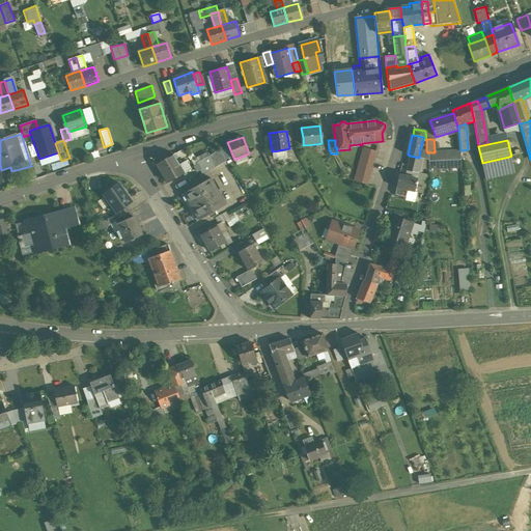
[(363,148),(354,180),(366,185),(375,151),(363,148)]
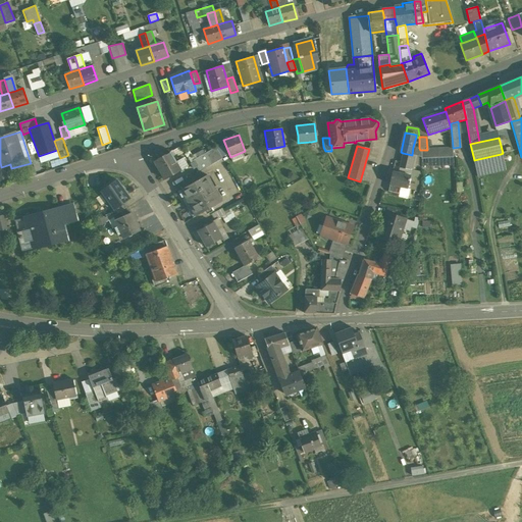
[(279,147),(267,149),(268,155),(280,153),(279,147)]
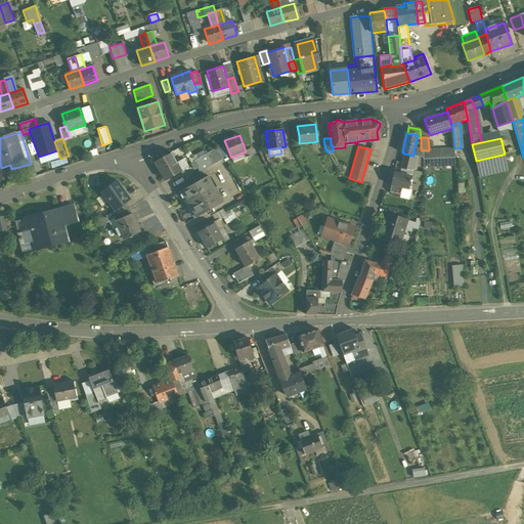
[(421,148),(415,147),(413,156),(416,157),(423,158),(423,150),(422,150),(421,148)]
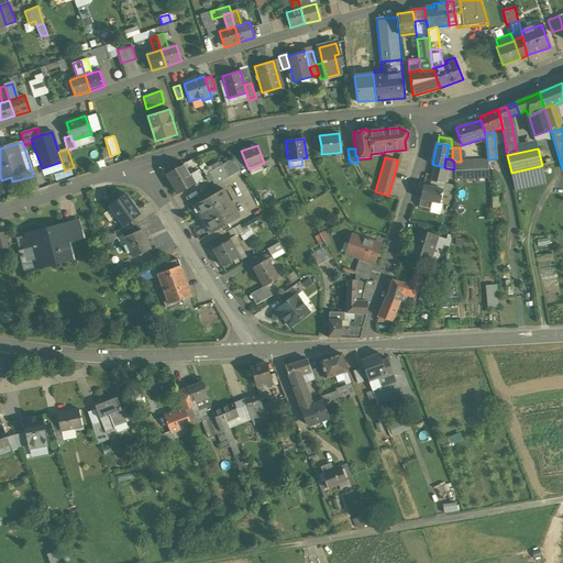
[(233,159),(220,166),(227,178),(240,172),(233,159)]
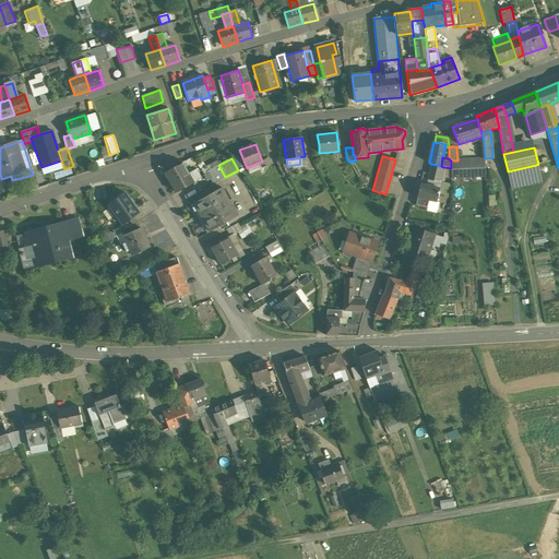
[(458,161),(451,161),(451,168),(451,170),(471,169),(471,159),(458,161)]
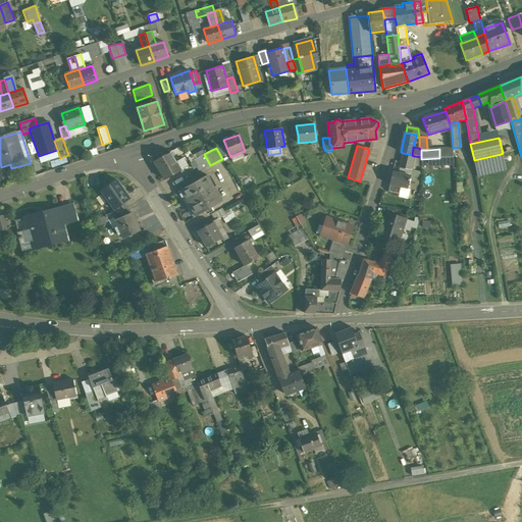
[(453,149),(439,149),(439,158),(447,158),(453,158),(453,149)]
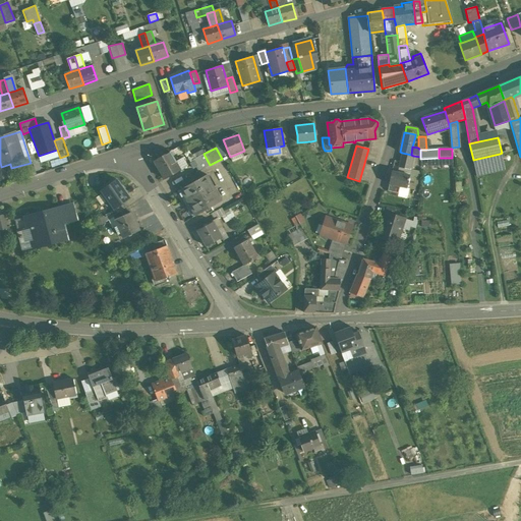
[(169,153),(153,161),(164,180),(180,171),(169,153)]
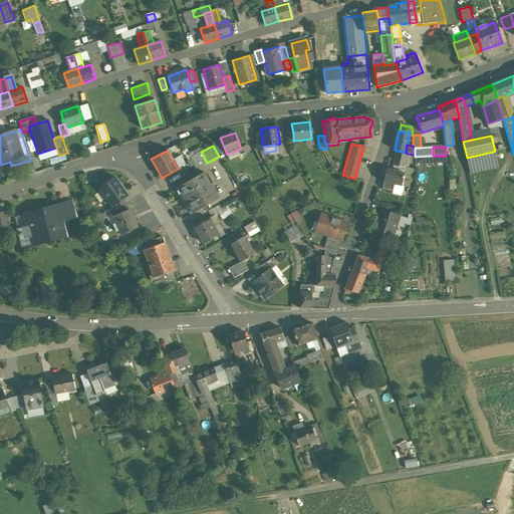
[(406,153),(397,151),(394,166),(405,169),(405,168),(408,154),(406,153)]
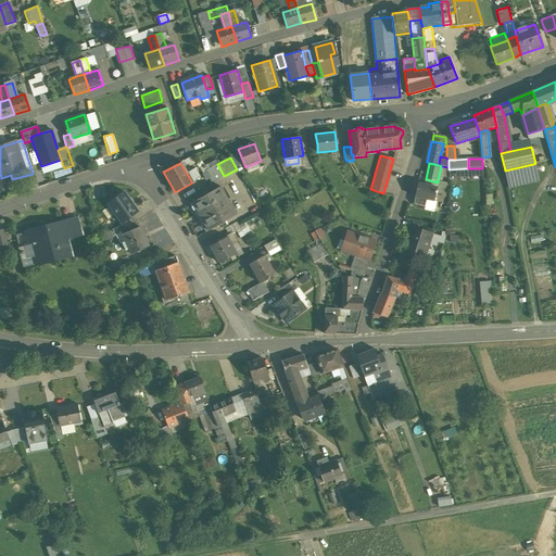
[(533,164),(505,171),(507,184),(536,177),(533,164)]
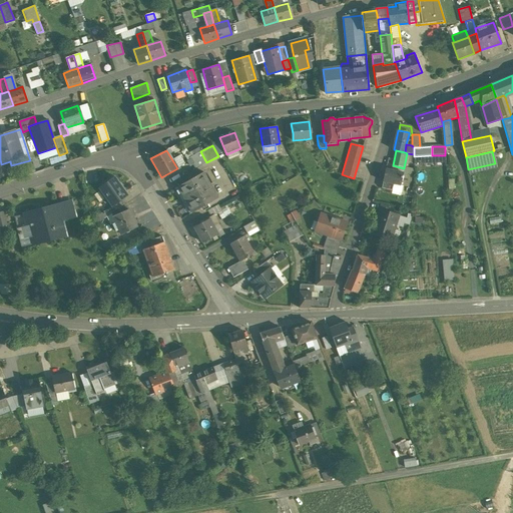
[(413,169),(404,167),(404,168),(403,172),(403,173),(400,185),(410,187),(413,169)]
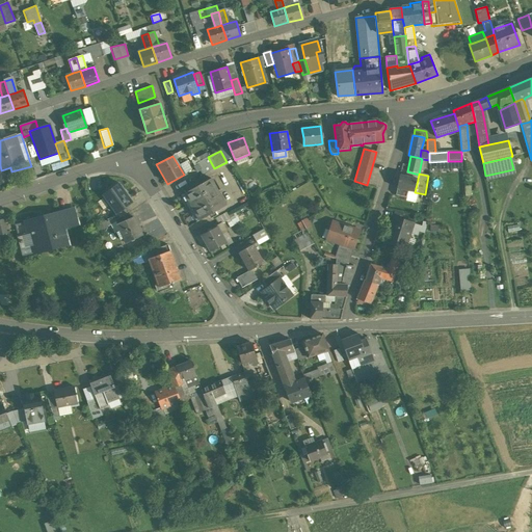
[(418,179),(399,176),(397,189),(408,191),(415,192),(418,180),(418,179)]
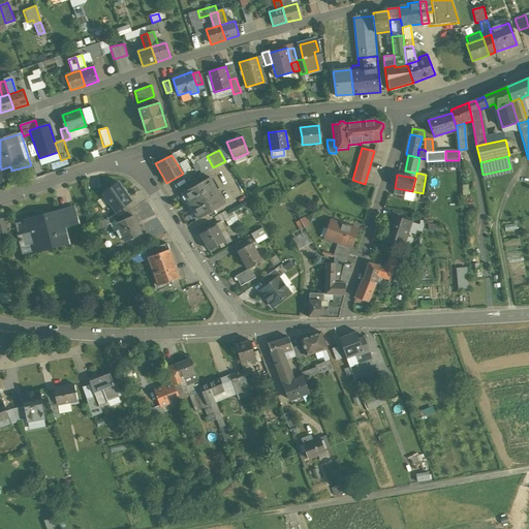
[(209,178),(183,193),(198,220),(224,205),(209,178)]
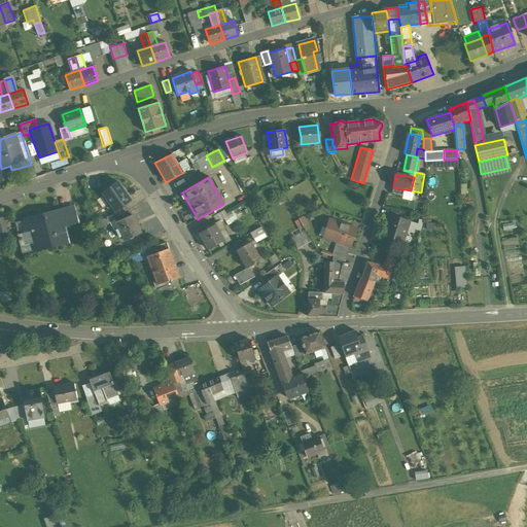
[(118,182),(102,194),(103,196),(109,203),(114,212),(115,212),(118,210),(131,201),(118,182)]
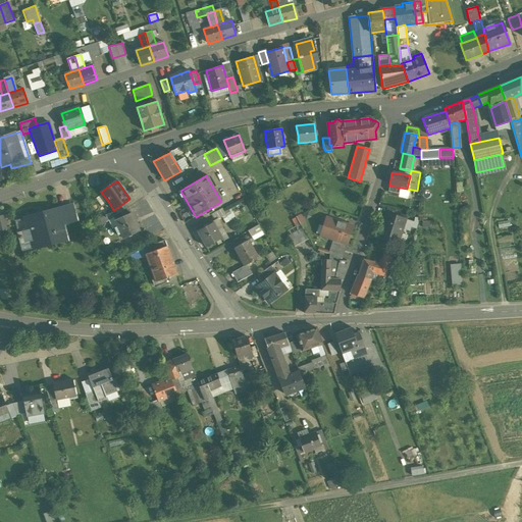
[(401,188),(389,186),(388,192),(400,194),(401,188)]
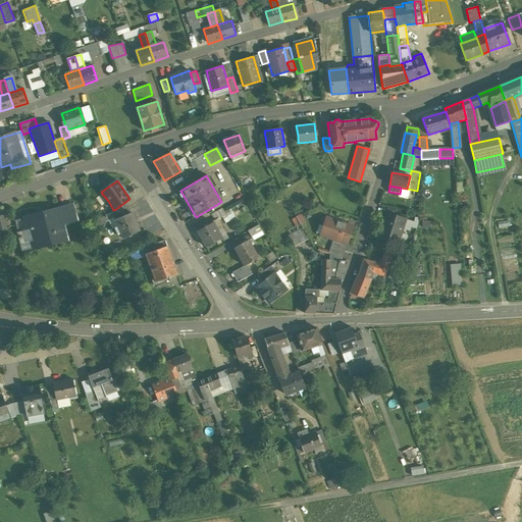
[(102,194),(96,198),(101,206),(108,201),(102,194)]
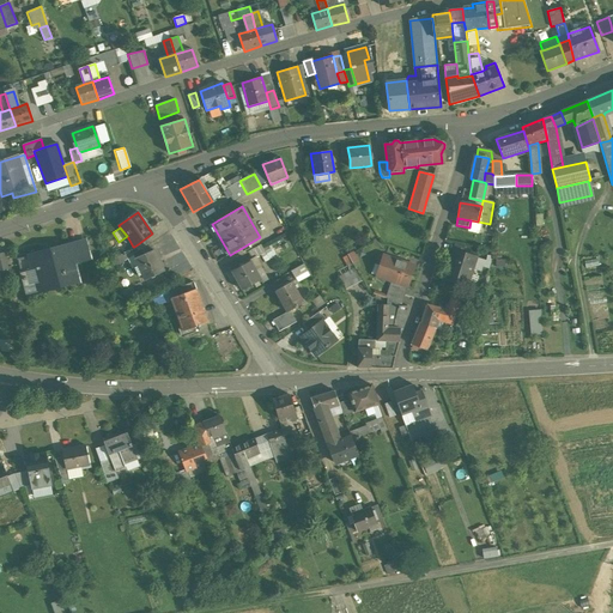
[(86,243),(70,248),(73,263),(90,260),(86,243)]
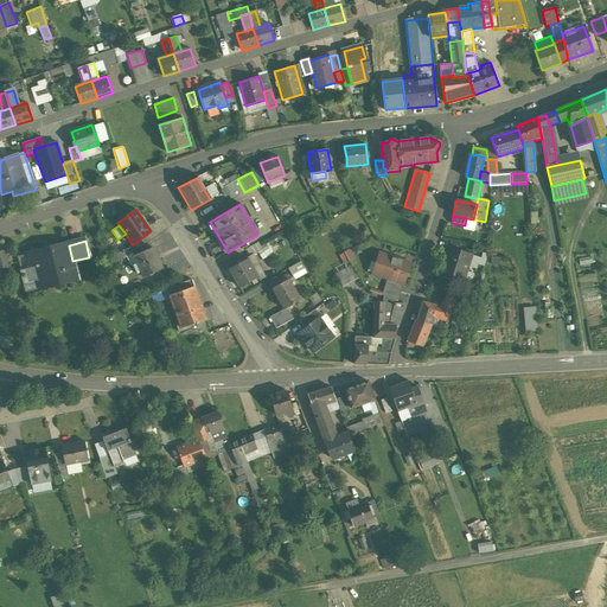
[(132,244),(123,250),(127,256),(140,247),(136,242),(133,244),(132,244)]
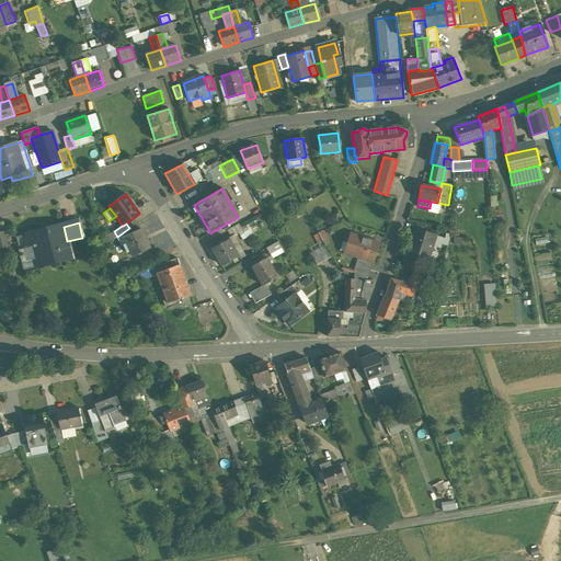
[(238,225),(227,230),(231,237),(242,231),(238,225)]
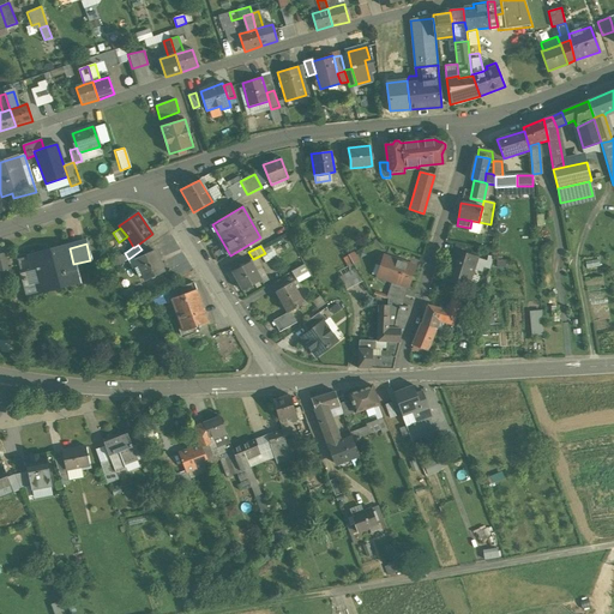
[(363,247),(348,256),(353,264),(367,256),(363,247)]
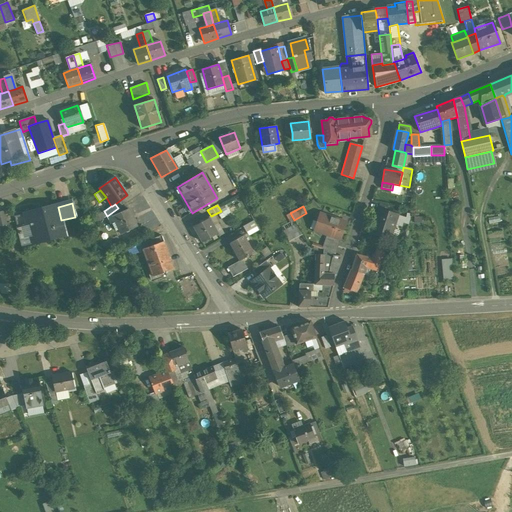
[(58,207),(38,212),(37,210),(27,213),(29,224),(32,235),(42,232),(43,236),(53,234),(54,238),(65,235),(62,221),(61,220),(58,207)]
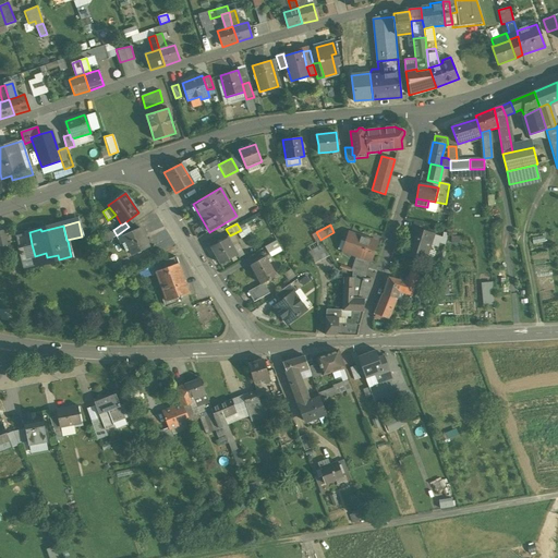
[(140,228),(123,235),(132,255),(149,247),(140,228)]
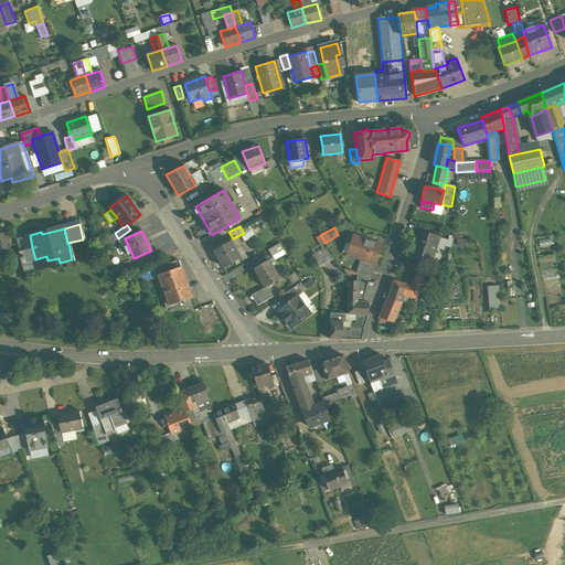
[(439,237),(417,231),(408,257),(430,265),(430,264),(434,253),(439,237)]
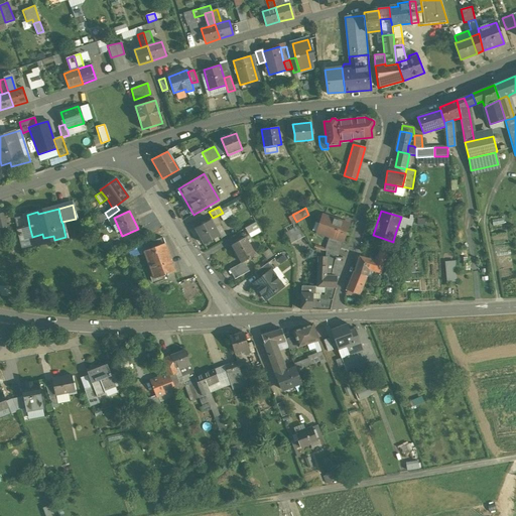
[(105,213),(94,221),(95,227),(108,218),(105,213)]
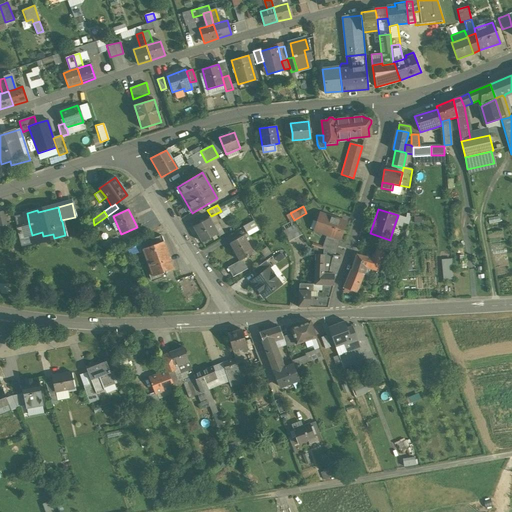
[(290,213),(287,215),(293,226),(297,224),(294,220),(290,213)]
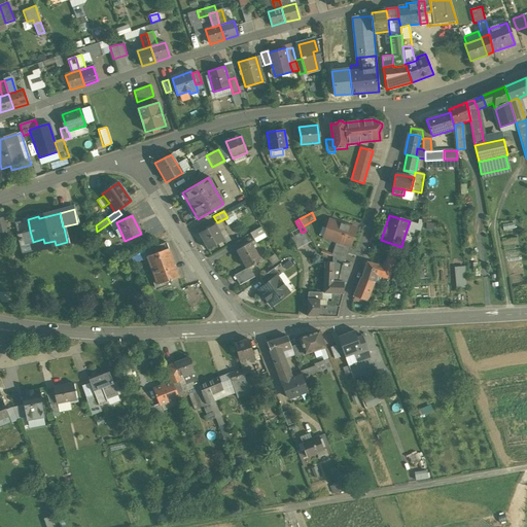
[(356,230),(330,220),(328,229),(325,239),(340,244),(350,247),(356,230)]
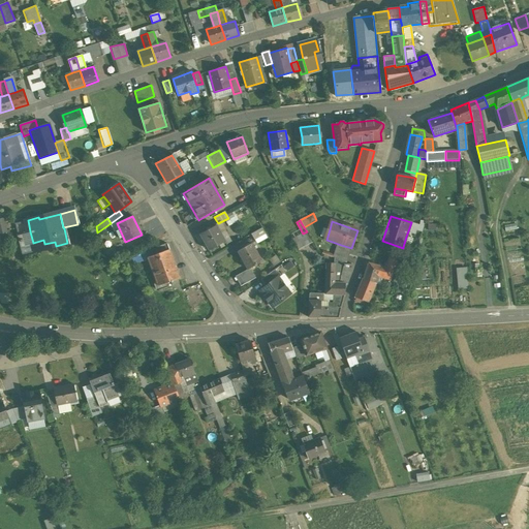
[(216,225),(199,235),(209,251),(224,242),(225,244),(230,242),(224,230),(220,234),(216,225)]
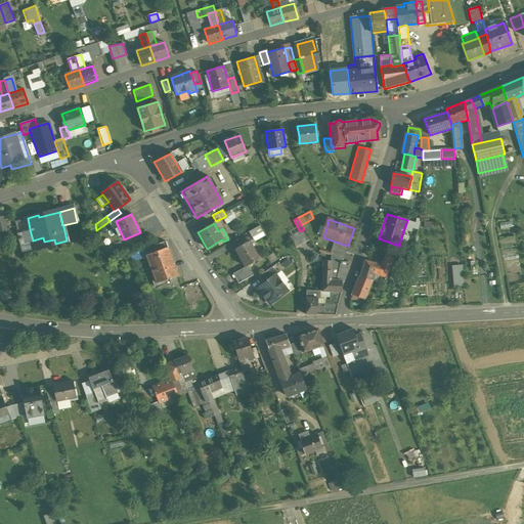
[(259,226),(249,232),(252,238),(263,232),(259,226)]
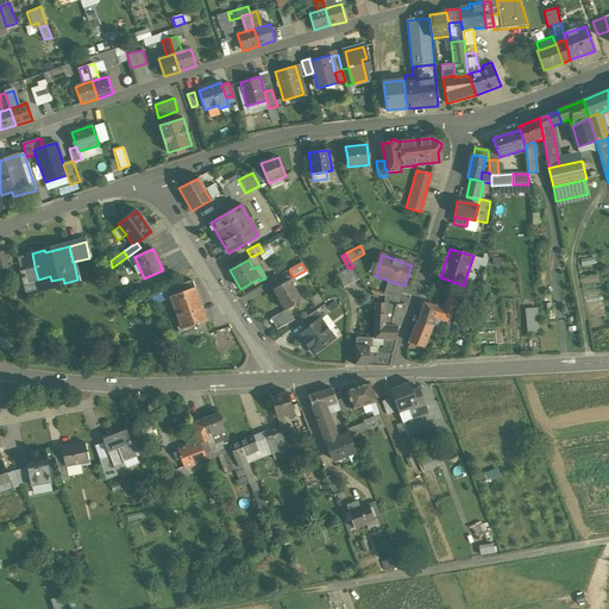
[(35,267),(20,270),(24,283),(38,280),(35,267)]
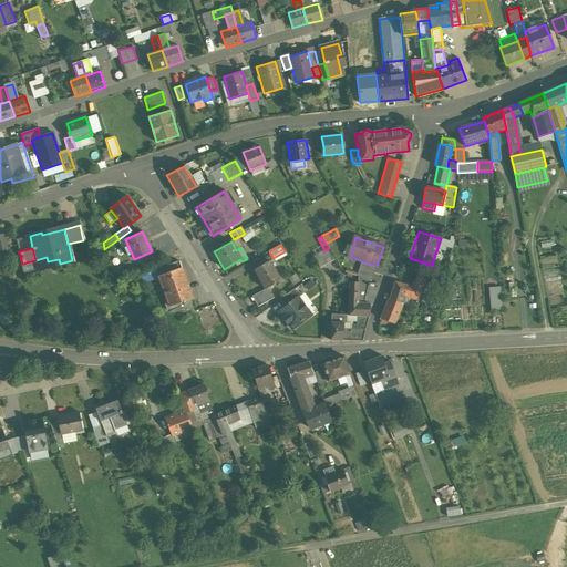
[(325,250),(315,256),(320,268),(334,260),(329,248),(325,250)]
